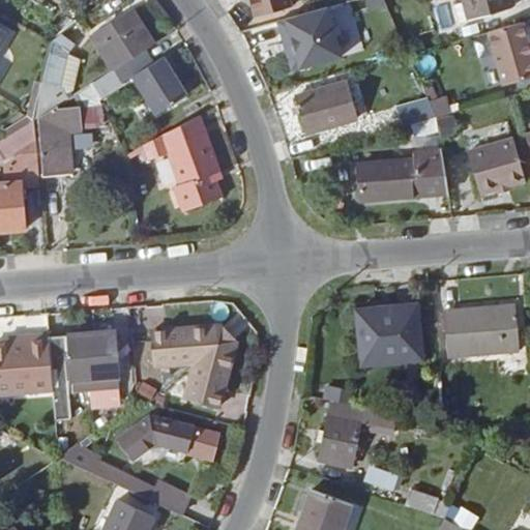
[(291,0),(251,0),(256,17),(293,5),(291,0)]
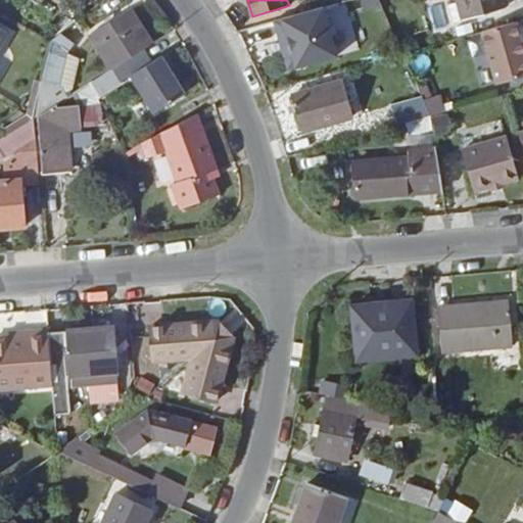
[(331,21),(381,9),(378,0),(349,0),(327,6),(331,21)]
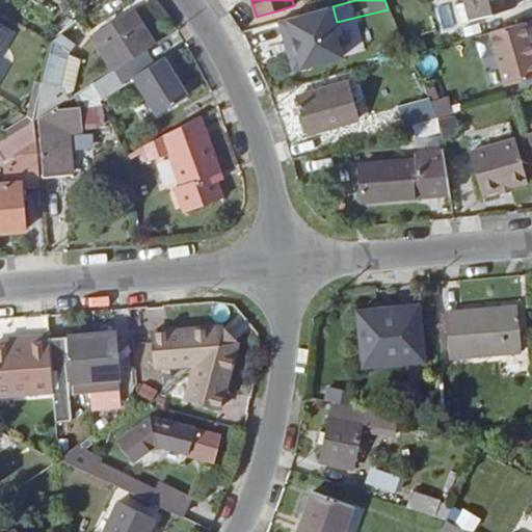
[(466,0),(472,19),(515,6),(512,0),(466,0)]
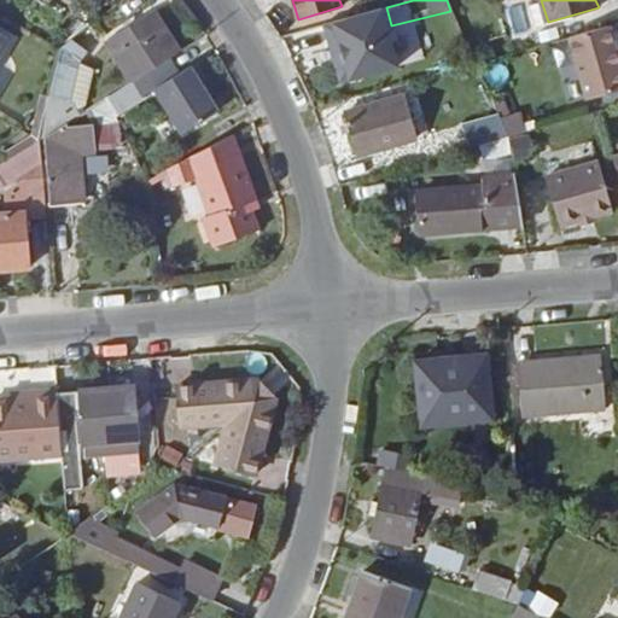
[(349,83),(397,69),(380,9),(324,25),(330,50),(338,47),(349,83)]
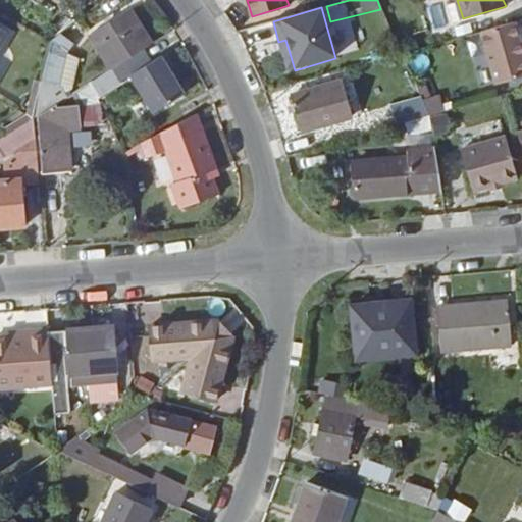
[(144,50),(145,50),(153,45),(132,10),(92,36),(113,69),(114,69),(115,68),(144,50)]
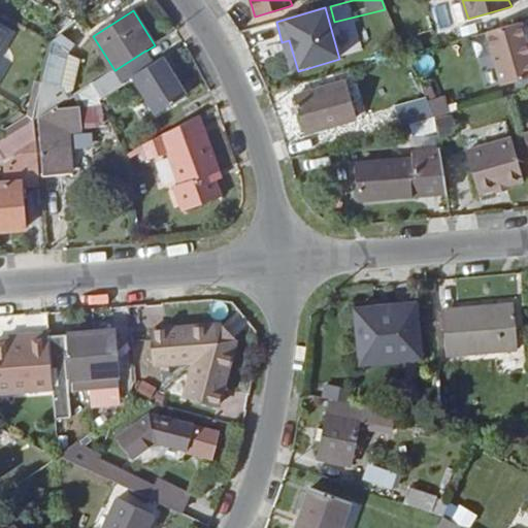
[(63,35),(65,33),(54,18),(41,28),(53,42),(54,42),(63,35)]
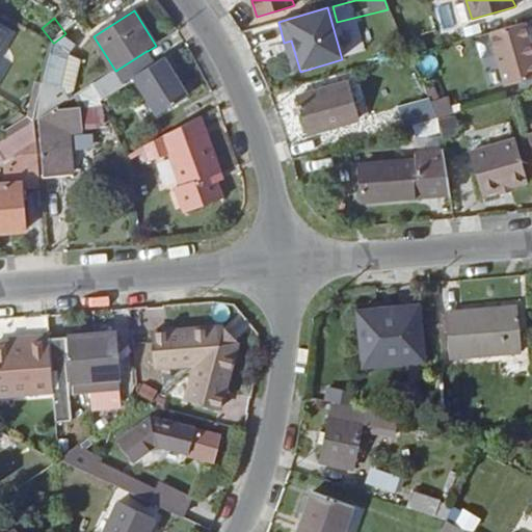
[(531,78),(531,45),(526,22),(490,31),(507,85),(531,78)]
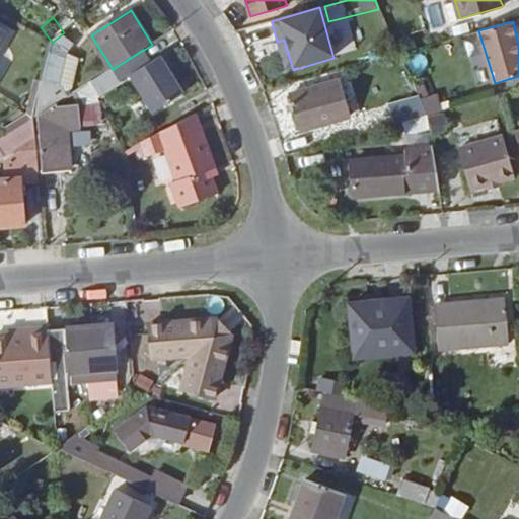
[(53,42),(34,118),(41,115),(58,103),(69,96),(66,92),(70,90),(78,58),(68,52),(73,44),(62,34),(53,42)]
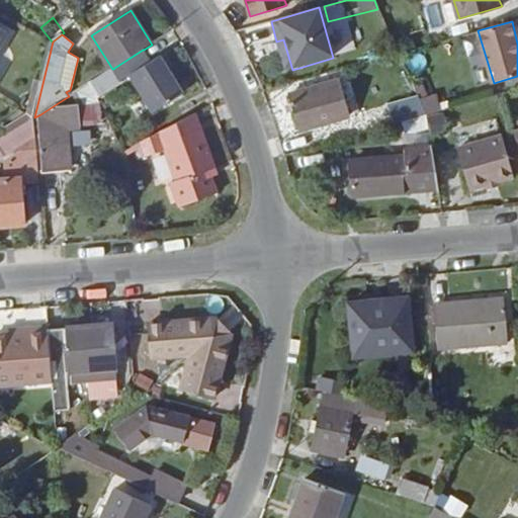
[(143,50),(114,68),(122,80),(132,75),(154,112),(184,93),(161,57),(151,63),(143,50)]
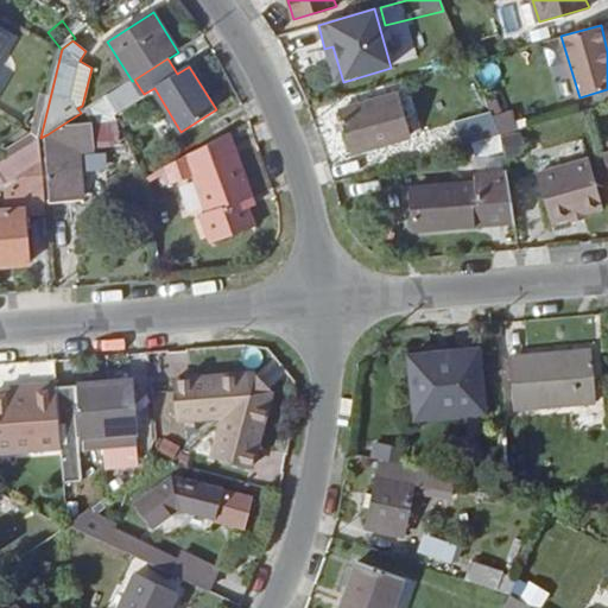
[(132,81),(107,96),(114,112),(144,94),(134,80),(133,81),(132,81)]
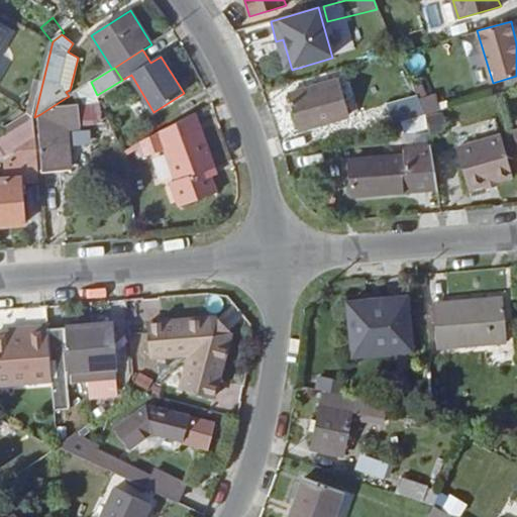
[(340,80),(288,94),(299,131),(350,115),(340,80)]
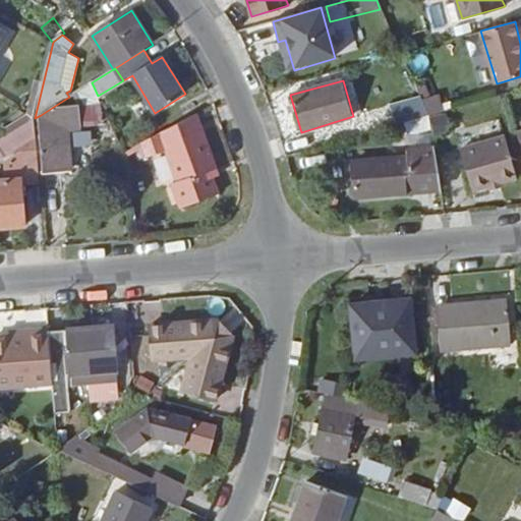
[(439,94),(424,98),(429,116),(445,112),(439,94)]
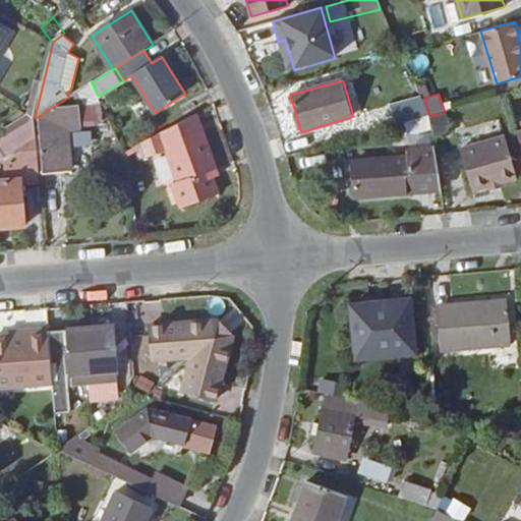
[(429,116),(421,97),(392,105),(398,125),(406,123),(423,118),(429,116)]
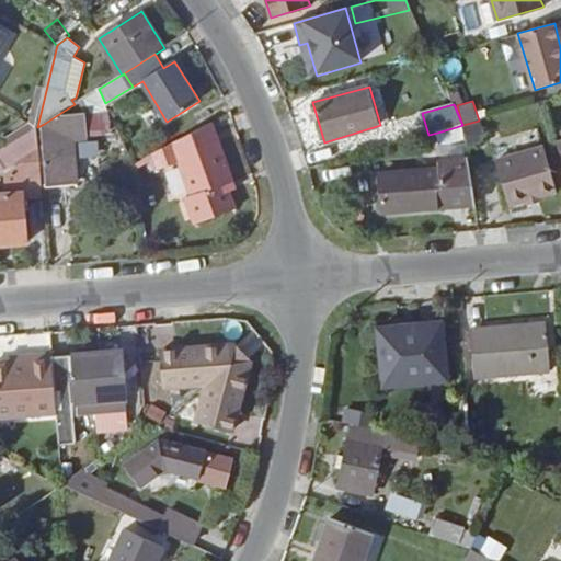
[(112,130),(110,112),(65,116),(63,112),(44,124),(44,132),(48,184),(77,182),(72,138),(89,137),(89,133),(112,130)]
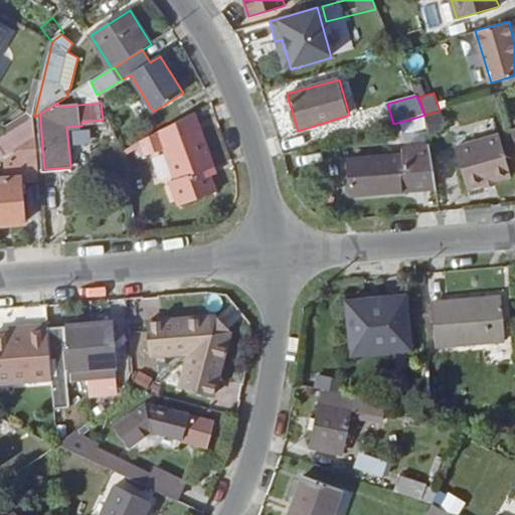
[(195,113),(141,142),(142,148),(162,146),(167,177),(161,178),(166,202),(204,195),(200,171),(206,170),(195,113)]
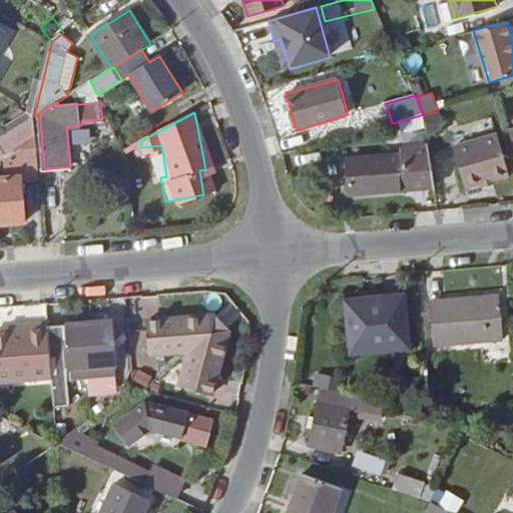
[(423,114),(417,116),(420,128),(426,127),(423,114)]
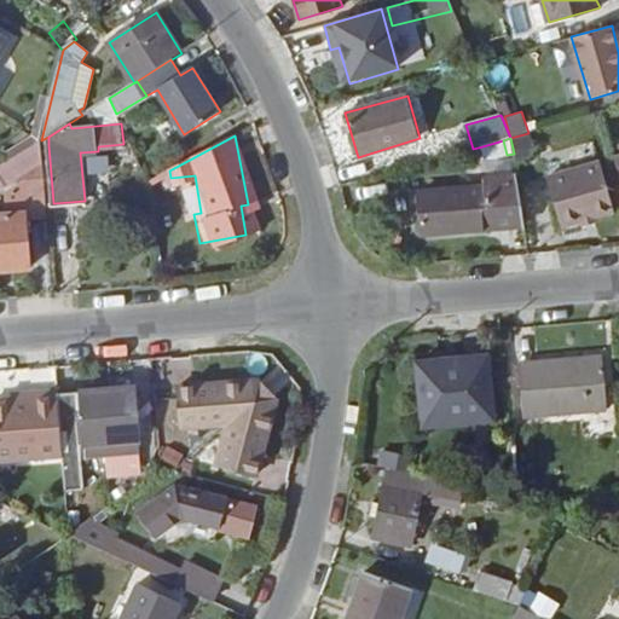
[(41,140),(0,166),(0,186),(42,161),(42,151),(41,140)]
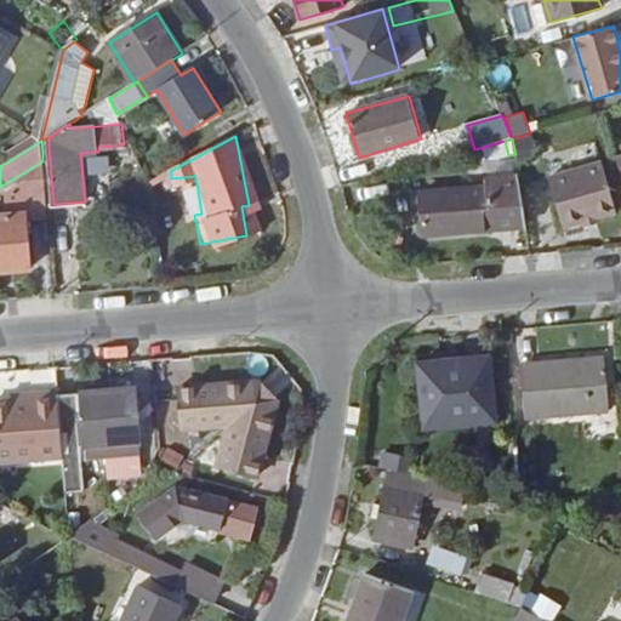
[(505,141),(484,147),(488,161),(508,155),(505,141)]
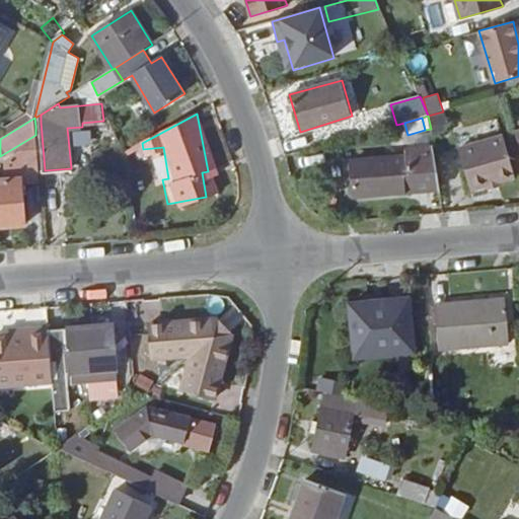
[(504,136),(459,148),(470,189),(514,177),(504,136)]
